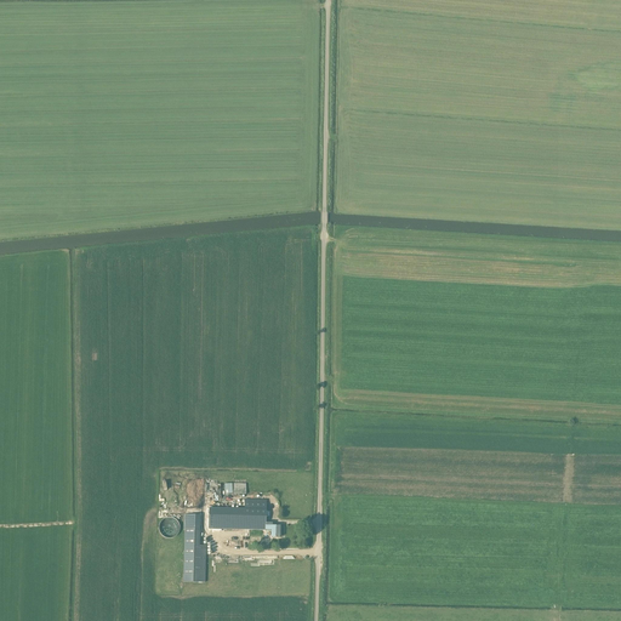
[(217,484),(217,499),(222,499),(222,491),(232,491),(232,483),(217,484)]
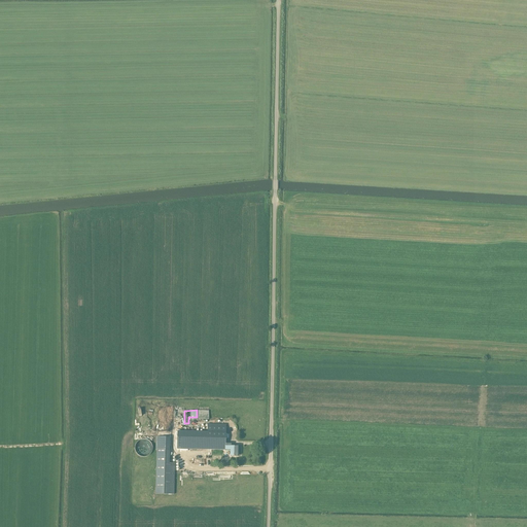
[(209,411),(198,410),(198,419),(209,419),(209,411)]
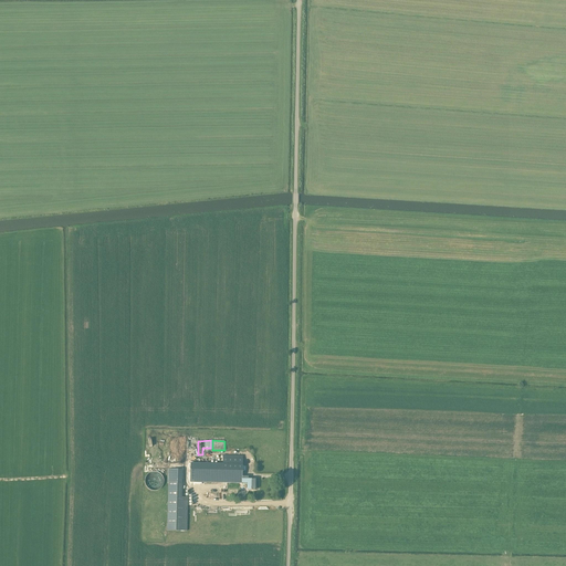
[(255,480),(248,479),(242,479),(243,456),(223,456),(222,464),(213,463),(213,470),(192,469),(192,481),(222,482),(222,483),(242,483),(248,483),(248,490),(255,490),(255,480)]
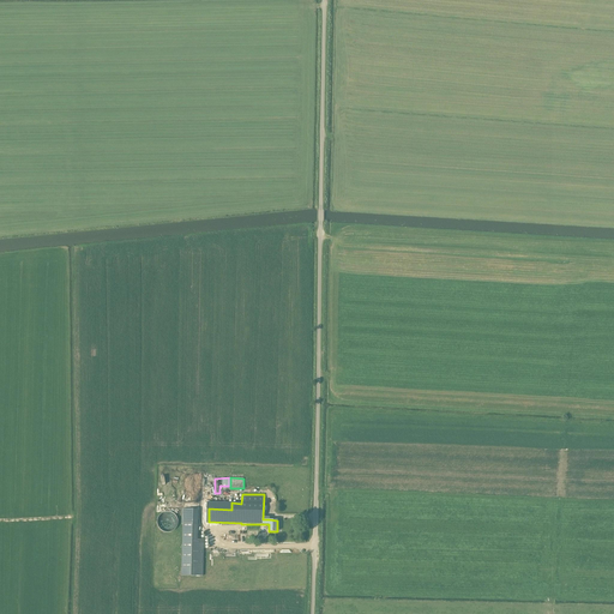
[(181,576),(196,577),(203,577),(204,540),(197,540),(198,510),(184,510),(181,576)]
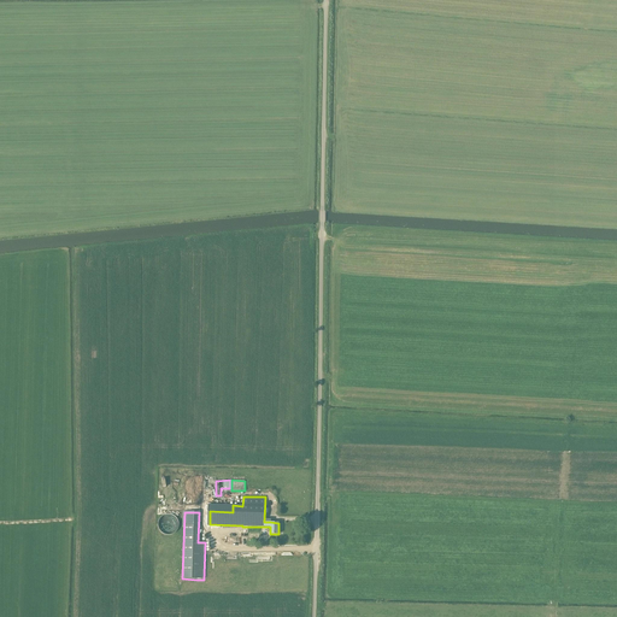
[(166,536),(175,534),(177,532),(178,526),(177,521),(172,517),(170,516),(164,516),(160,518),(158,524),(158,529),(160,533),(166,536)]
